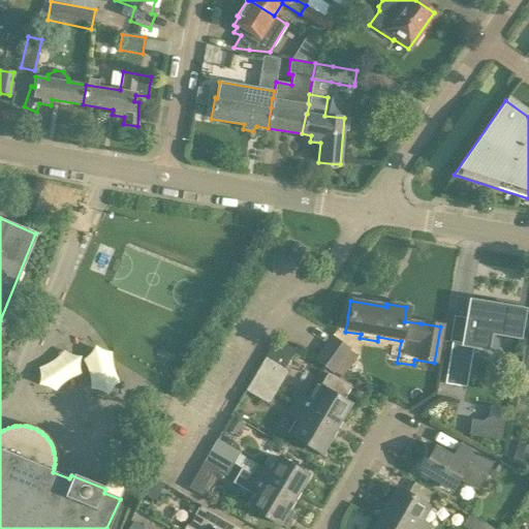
[(493,305),(469,301),(462,343),(450,341),(442,383),(464,386),(471,346),(485,348),(488,332),(517,337),(522,310),(520,310),(520,308),(493,304),(493,305)]
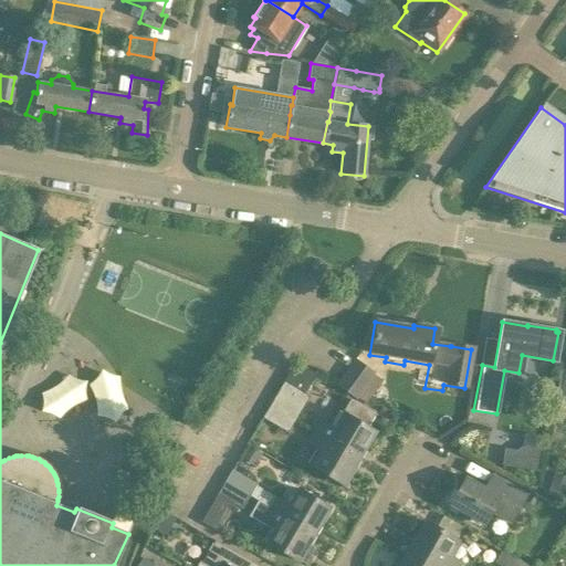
[(354,399),(355,397),(366,405),(381,383),(353,362),(335,386),(354,399)]
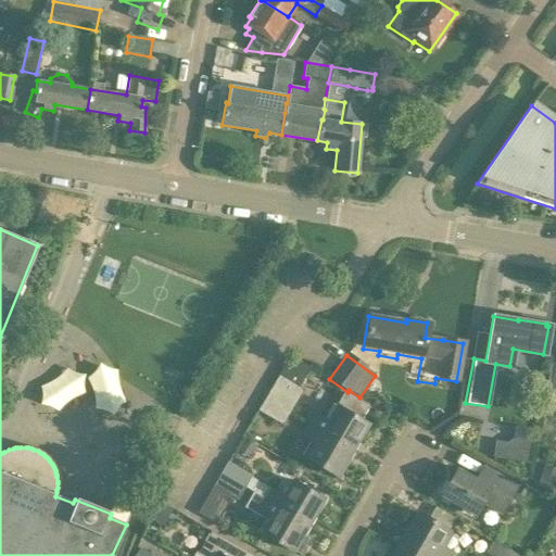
[(555,362),(554,362),(546,399),(555,400),(555,362)]
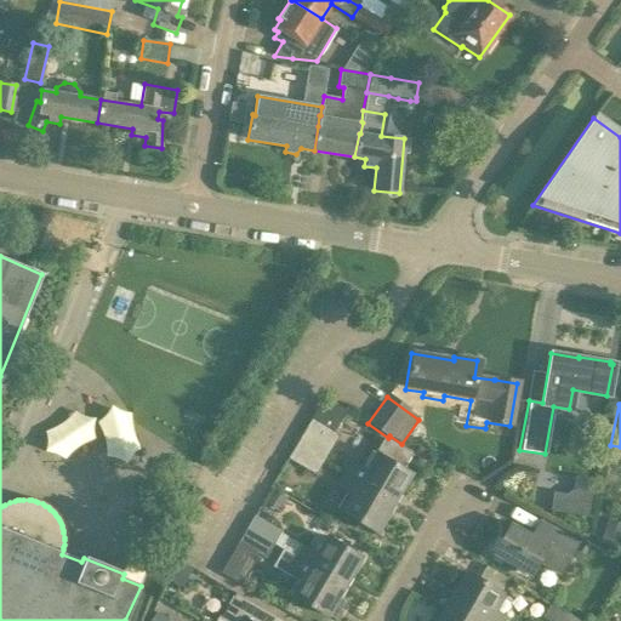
[(303,433),(330,449),(339,434),(312,419),(303,433)]
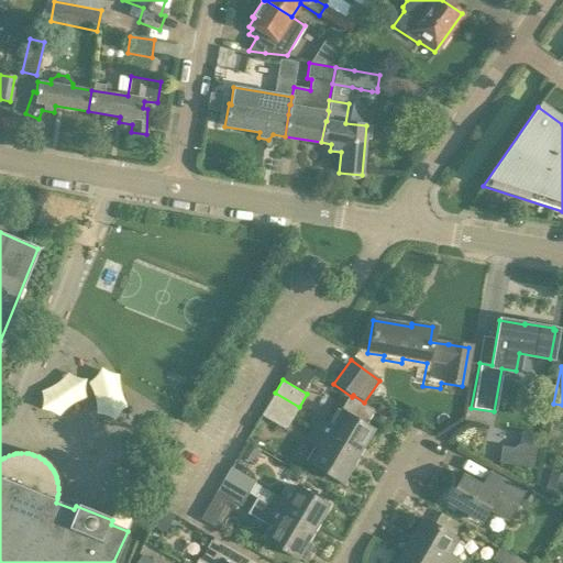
[(299,407),(275,393),(267,405),(291,419),(299,407)]
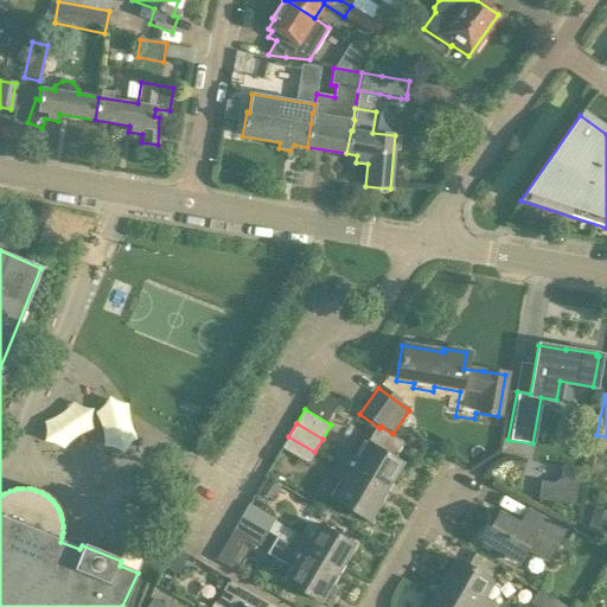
[(401,465),(394,461),(403,445),(376,429),(366,445),(365,445),(356,460),(344,453),(337,465),(383,493),(401,465)]
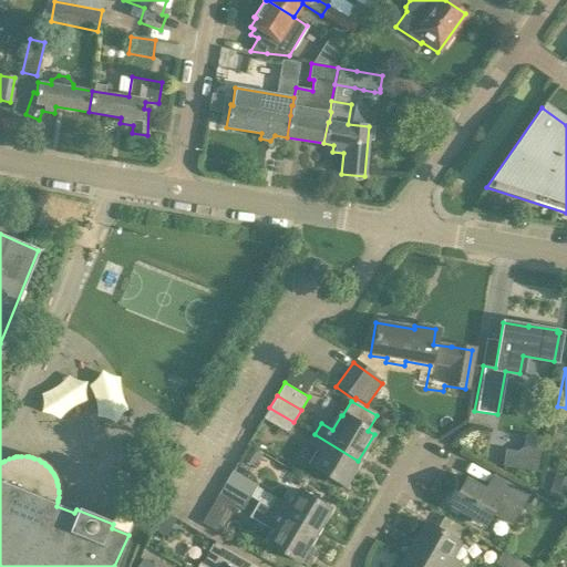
[(294,422),(269,408),(263,419),(287,433),(294,422)]
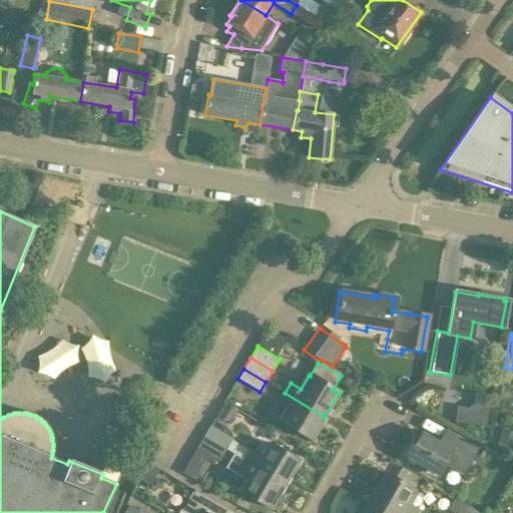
[(324,417),(285,393),(279,402),(290,408),(281,423),(310,441),(324,417)]
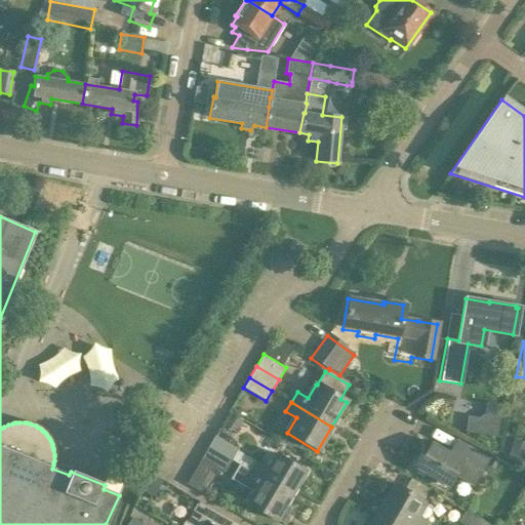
[(214,436),(208,447),(231,461),(238,449),(214,436)]
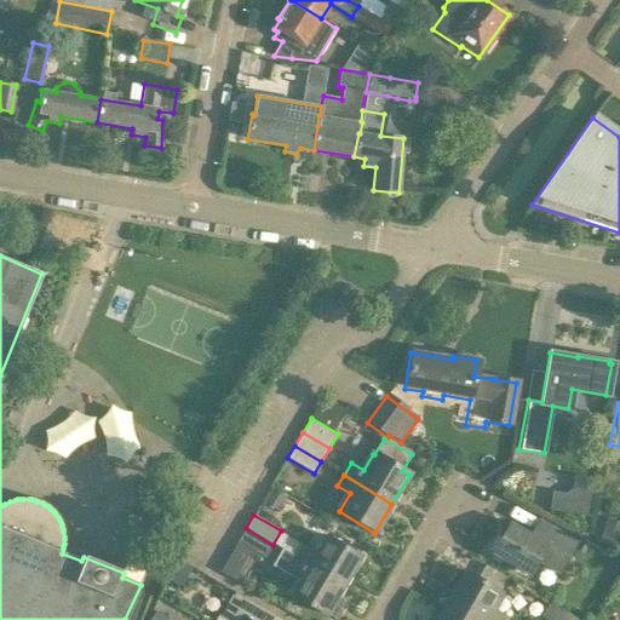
[(539,541),(507,524),(489,555),(527,575),(535,561),(557,573),(574,543),(547,527),(539,541)]
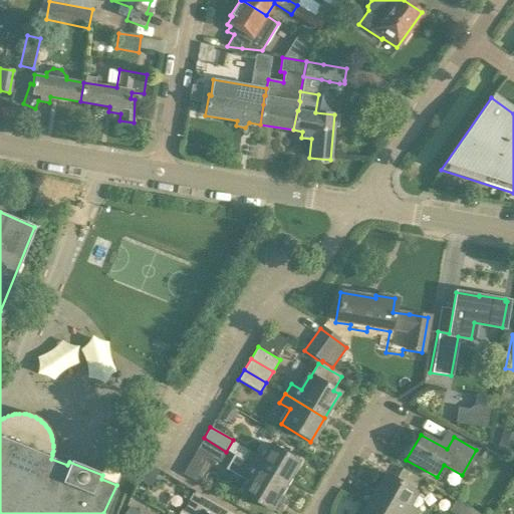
[(226,452),(204,438),(197,449),(220,462),(226,452)]
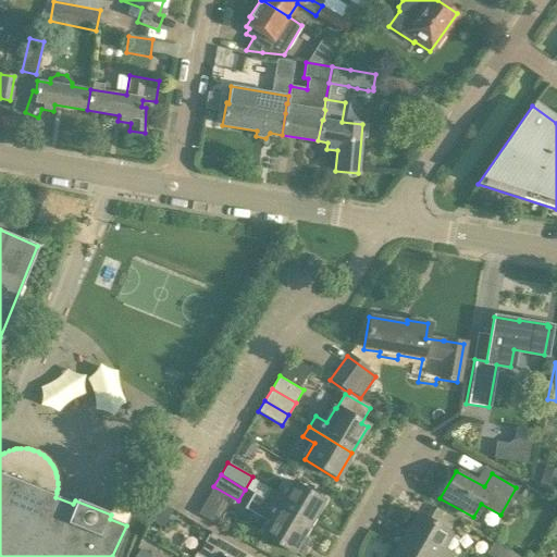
[(271,490),(264,500),(308,528),(323,500),(292,482),(282,497),(271,490)]
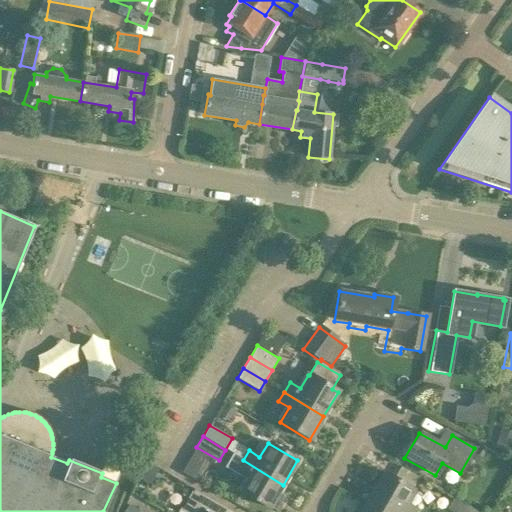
[(278,494),(283,485),(243,460),(233,454),(224,468),(245,481),(239,491),(269,509),(269,507),(274,510),(282,496),(278,494)]
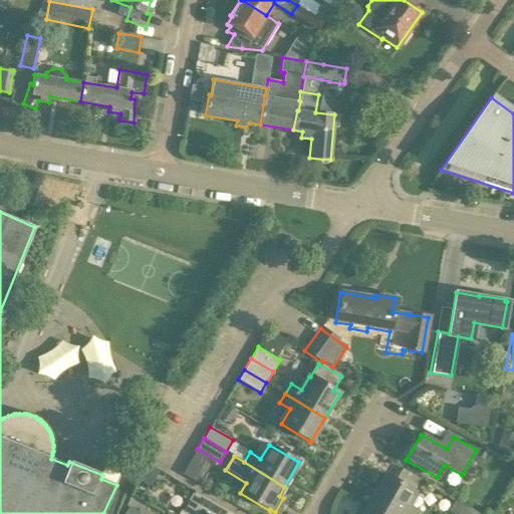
[(376,486),(369,499),(396,513),(415,513),(416,512),(405,506),(413,491),(383,474),(377,474),(373,482),(376,486)]
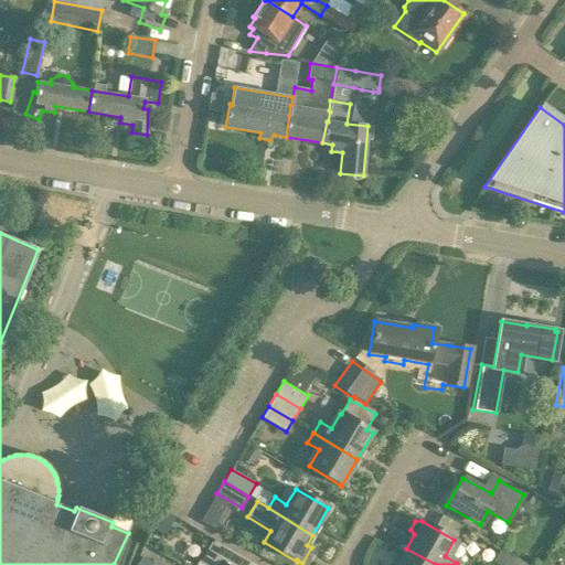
[(237,564),(243,557),(213,541),(199,564),(237,564)]
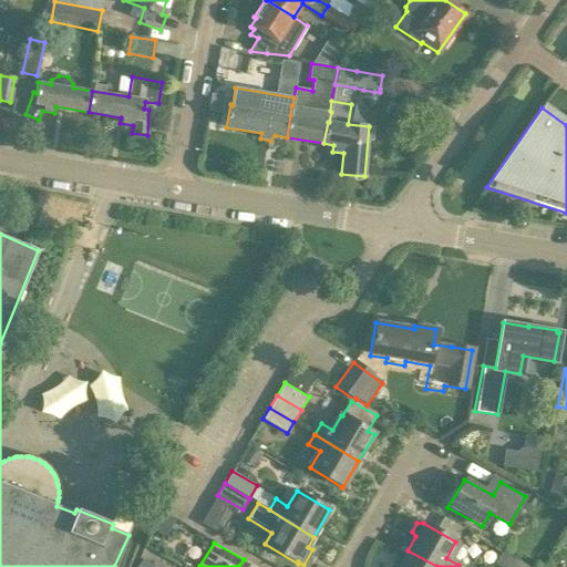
[(436,566),(408,550),(397,566),(436,566)]
